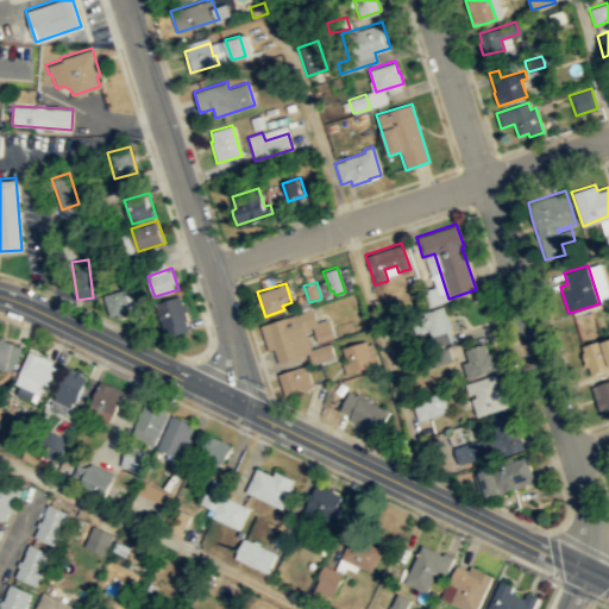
[(124,289),(102,295),(110,316),(115,314),(118,318),(131,313),(124,289)]
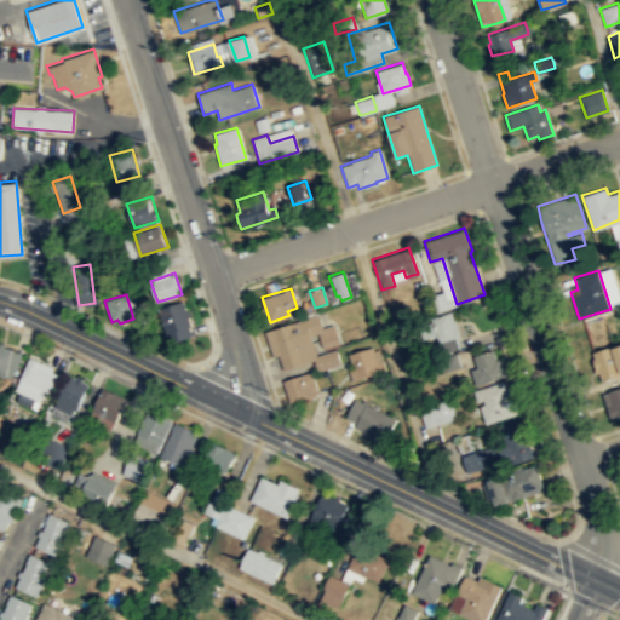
[(159,308),(168,343),(182,340),(181,336),(193,332),(190,325),(193,325),(184,300),(159,308)]
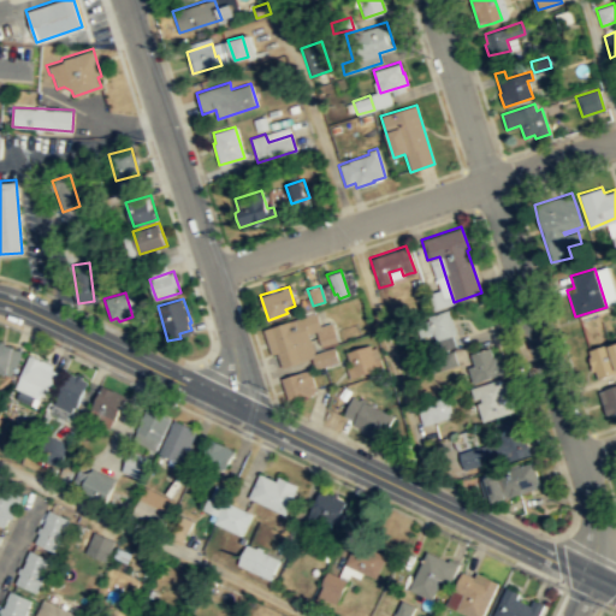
[(448,308),(456,332),(430,341),(427,333),(419,337),(414,319),(448,308)]
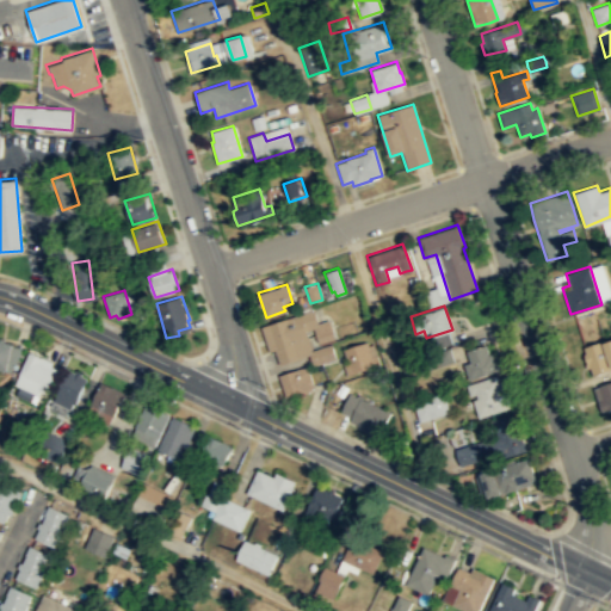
[(300,313),(312,347),(308,353),(279,364),(275,349),(269,351),(260,326),(300,313)]
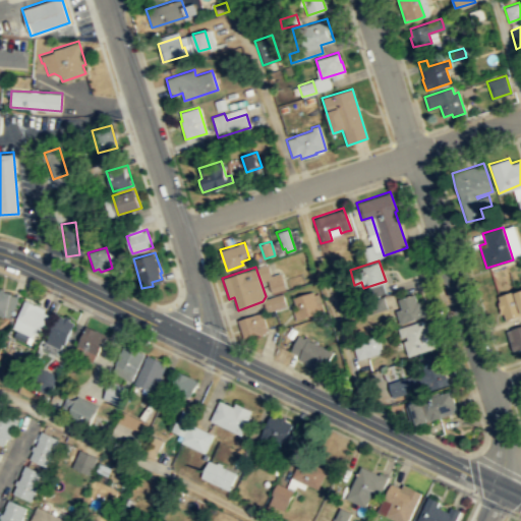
[(5,316),(0,314),(0,289),(10,292),(5,316)]
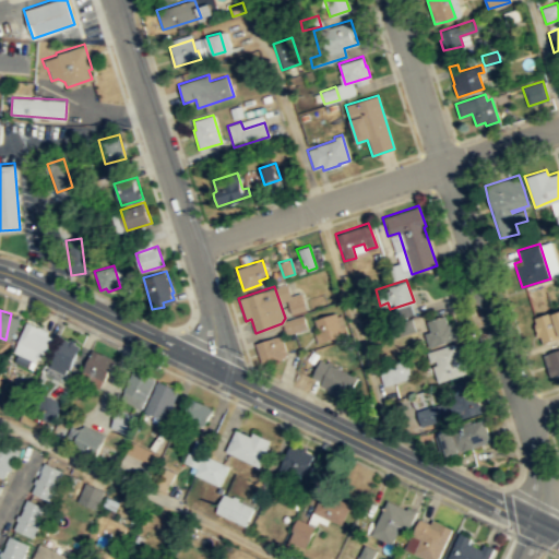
[(558,310),(552,312),(551,311),(533,317),(542,343),(551,341),(558,336),(558,310)]
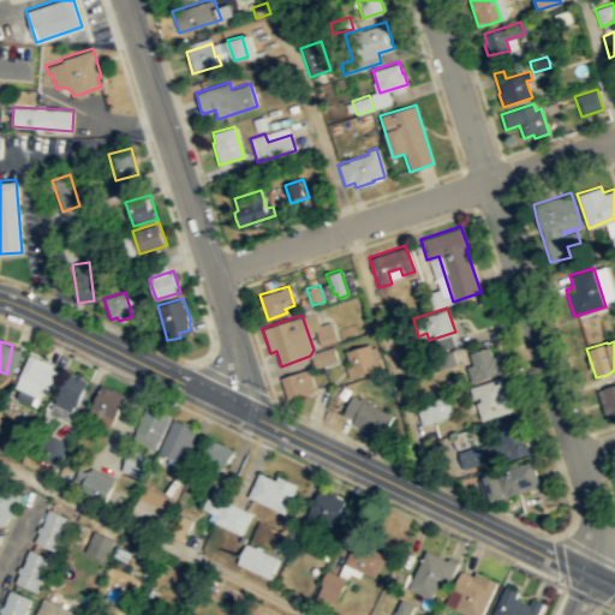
[(348,377),(376,369),(368,344),(356,347),(345,351),(348,363),(345,364),(348,377)]
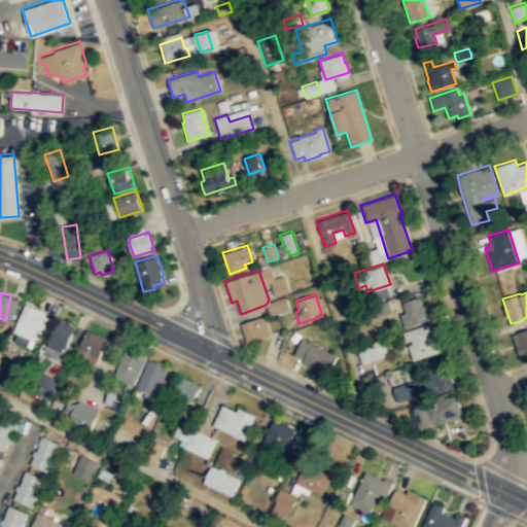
[(289,309),(285,295),(268,302),(267,305),(268,309),(270,314),(289,309)]
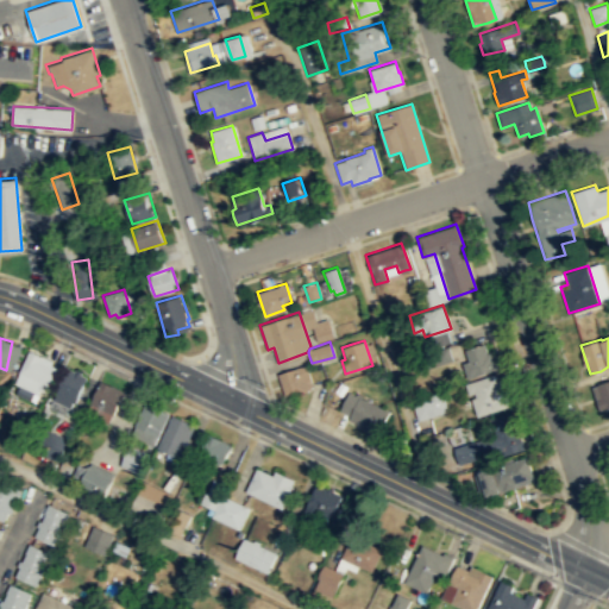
[(462,363),(466,378),(482,374),(495,369),(489,351),(487,352),(483,343),(464,349),(468,360),(462,363)]
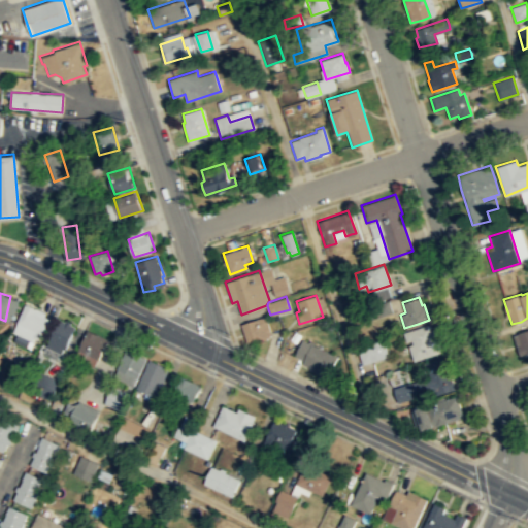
[(391,311),(388,299),(359,308),(362,321),(391,311)]
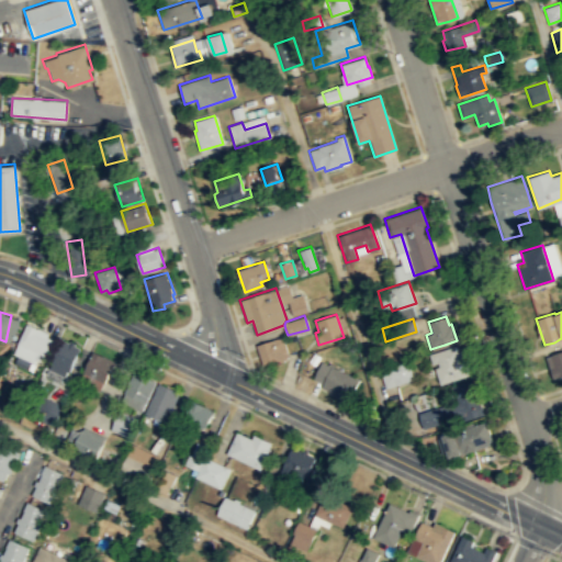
[(43,360),(54,339),(48,336),(49,334),(27,323),(19,343),(38,352),(36,357),(43,360)]
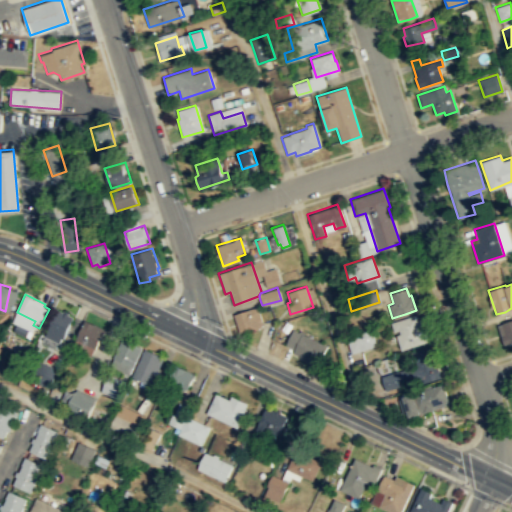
[(262,324),(257,306),(233,314),(239,331),(262,324)]
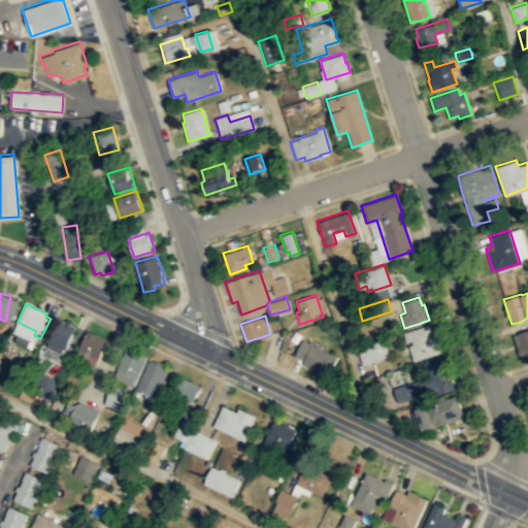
[(76,326),(71,337),(65,349),(63,348),(61,353),(45,347),(59,318),(76,326)]
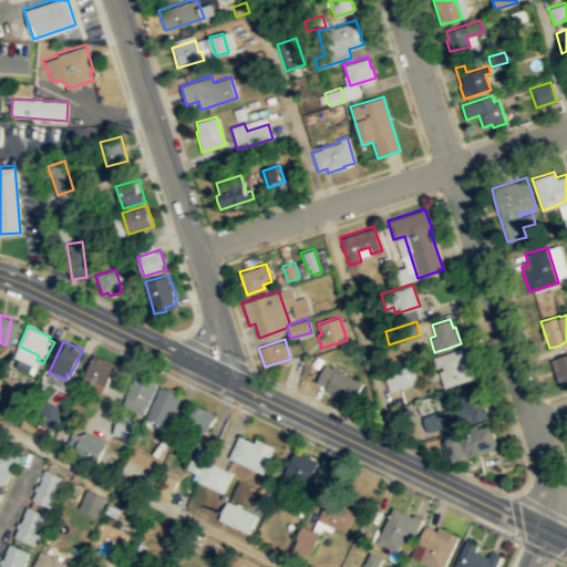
[(474,378),(470,364),(466,366),(461,348),(432,357),(435,367),(441,364),(442,369),(439,370),(444,387),(474,378)]
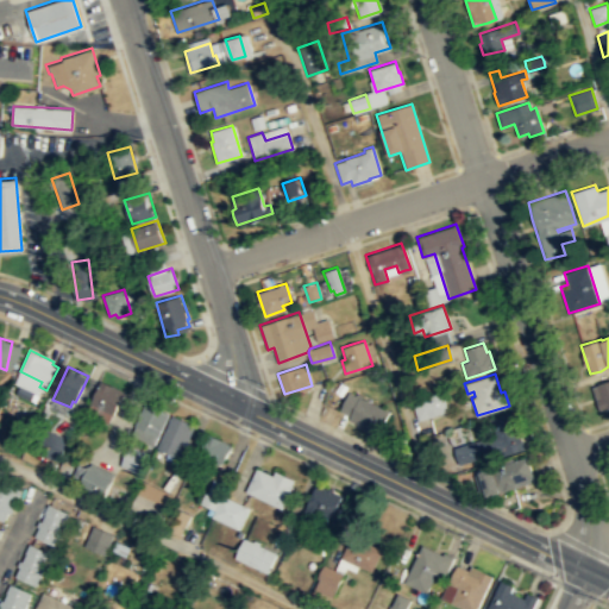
[(125,390),(108,422),(87,412),(96,393),(101,380),(125,390)]
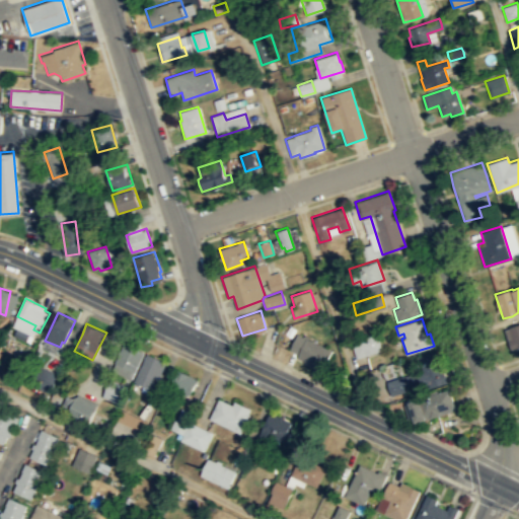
[(518,346),(512,349),(508,341),(507,341),(506,338),(506,335),(505,334),(505,332),(504,329),(518,324),(518,346)]
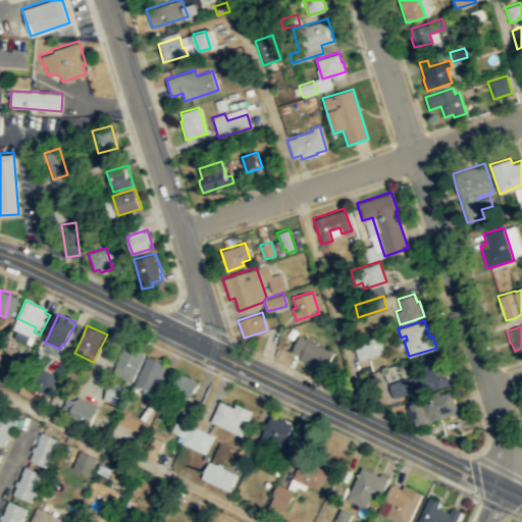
[(383,352),(378,334),(352,343),(358,360),(383,352)]
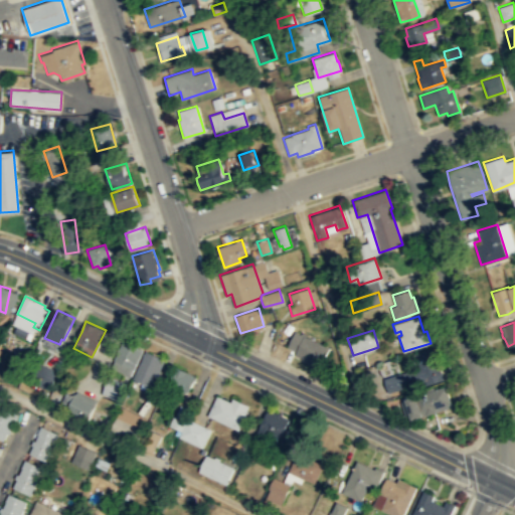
[(320,366),(329,348),(294,331),(287,347),(296,351),(294,354),(320,366)]
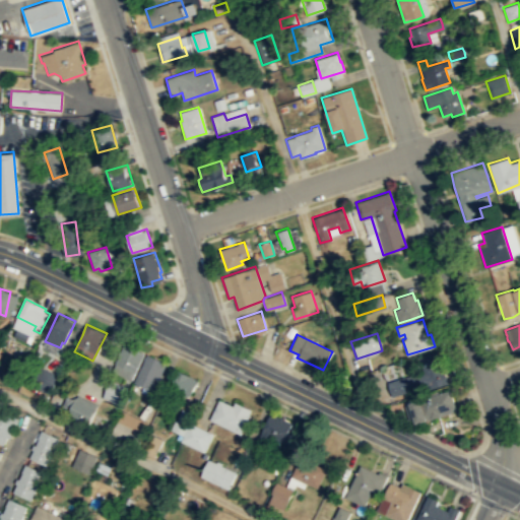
[(143,352),(130,380),(111,370),(125,343),(143,352)]
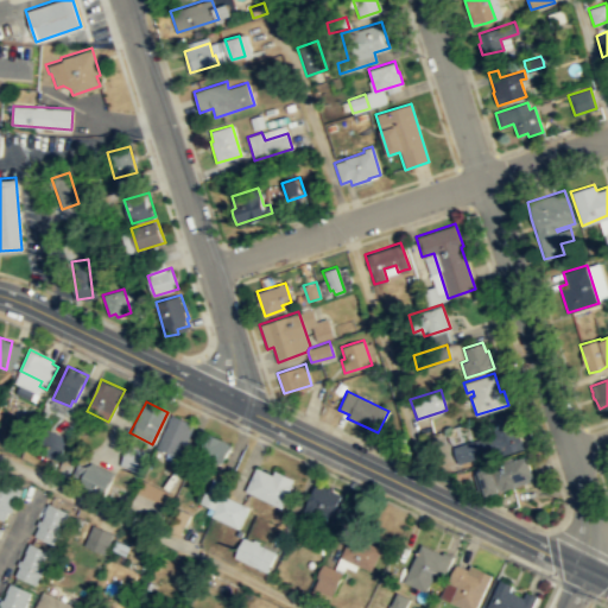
[(457,464),(501,449),(502,455),(523,448),(511,410),(489,417),(495,436),(481,439),(481,437),(453,447),(457,464)]
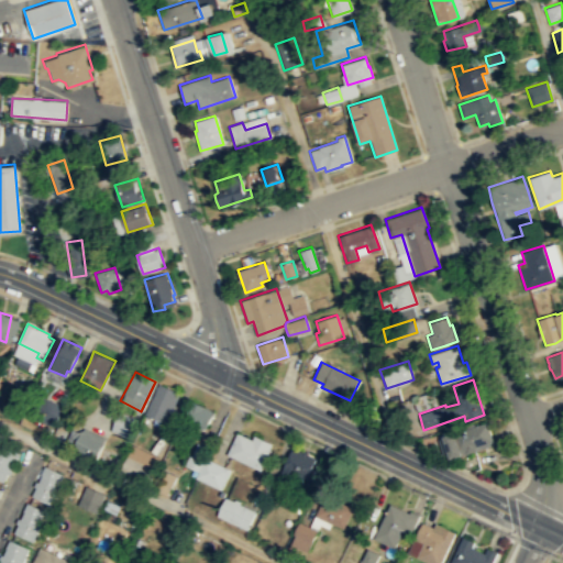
[(179,393),(165,423),(144,414),(158,383),(179,393)]
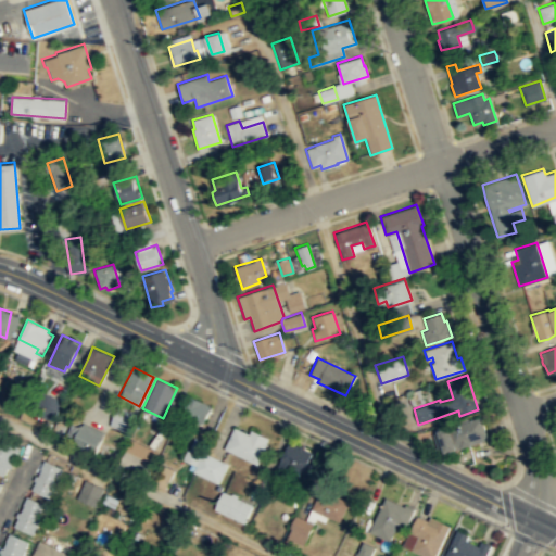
[(211,405),(202,421),(180,413),(189,395),(211,405)]
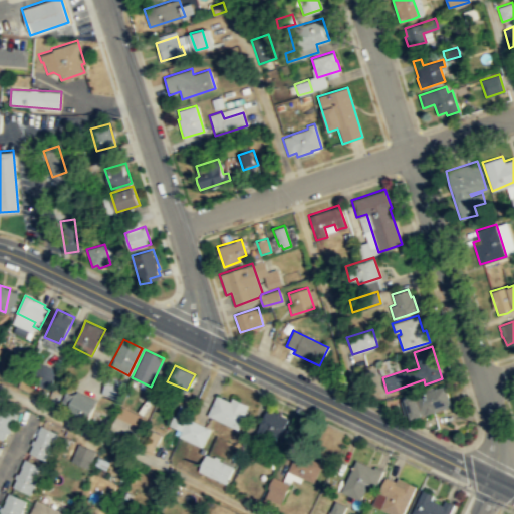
[(119,400),(123,391),(126,382),(108,374),(105,382),(101,392),(119,400)]
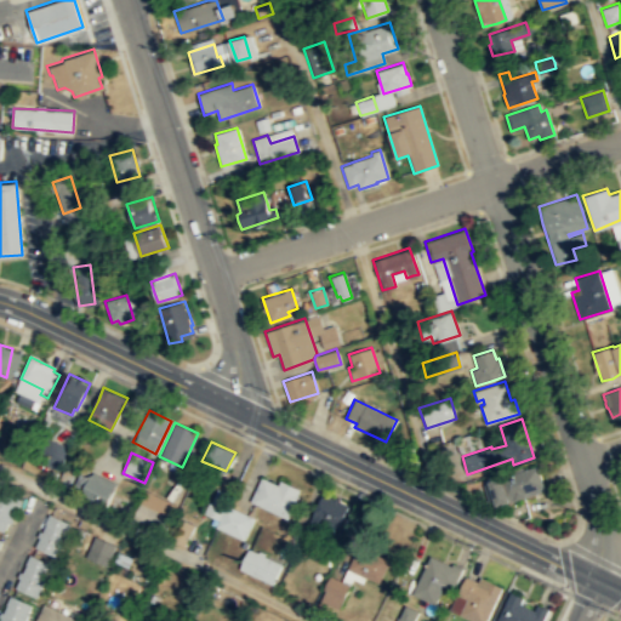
[(536,465),(545,486),(525,493),(527,496),(510,501),(501,476),(536,465)]
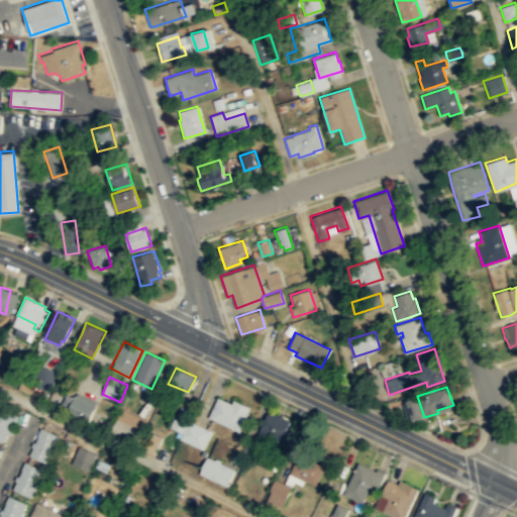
[(424,417),(417,396),(406,400),(413,421),(424,417)]
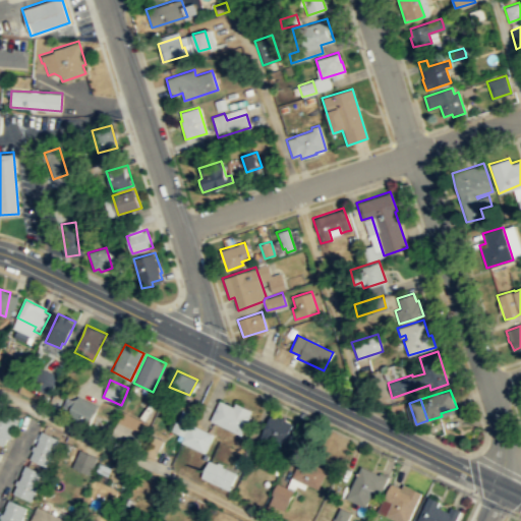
[(96,409),(89,424),(67,415),(74,400),(96,409)]
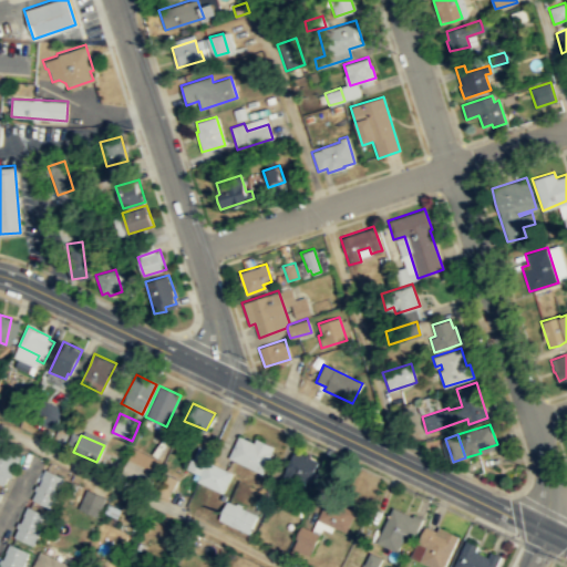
[(261,473),(272,453),(270,452),(272,446),(264,442),(255,437),(253,442),(238,435),(227,457),(261,473)]
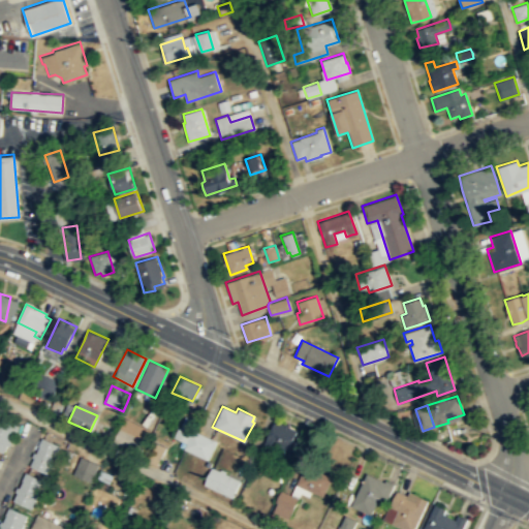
[(0,452),(2,453),(16,425),(0,416),(0,452)]
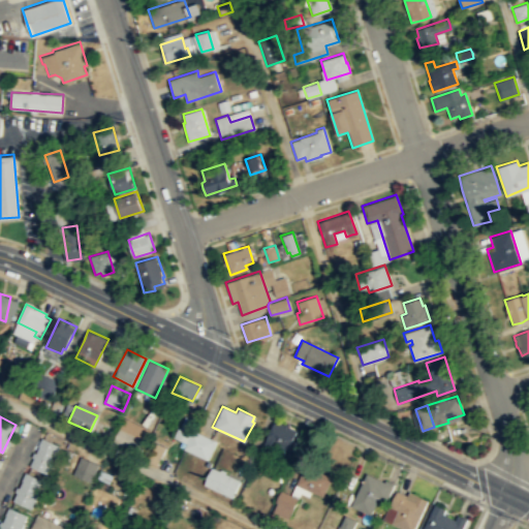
[(120,438),(145,448),(153,430),(127,419),(120,438)]
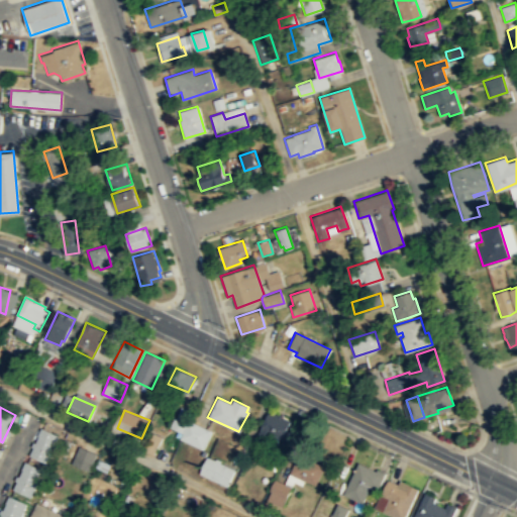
[(289,420),(268,411),(254,441),(265,445),(269,435),(280,440),(289,420)]
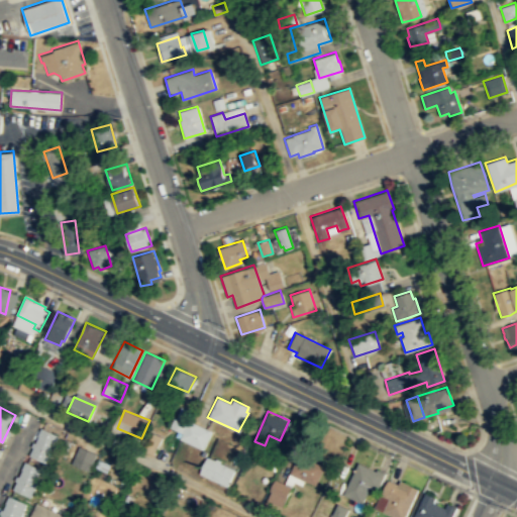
[(210,430),(202,449),(179,438),(187,419),(210,430)]
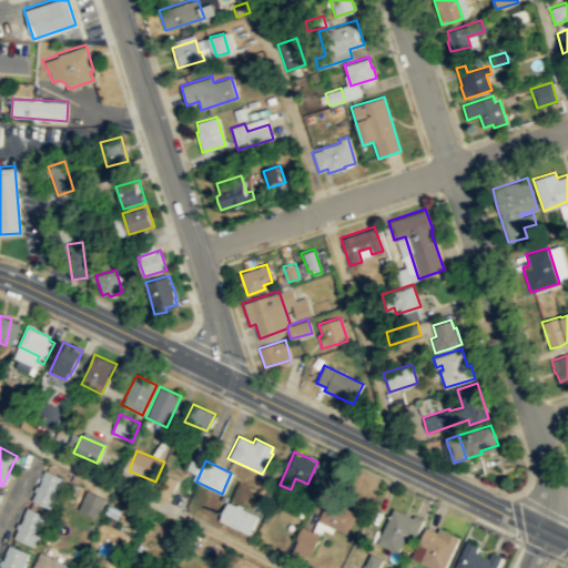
[(31,499),(52,509),(61,487),(60,486),(63,478),(46,470),(31,499)]
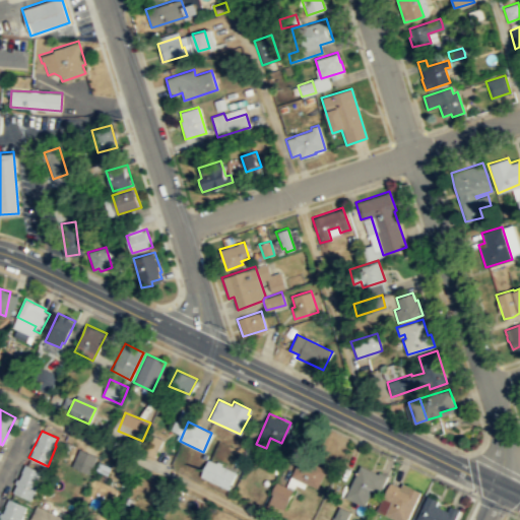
[(96,456),(88,473),(71,465),(78,448),(96,456)]
